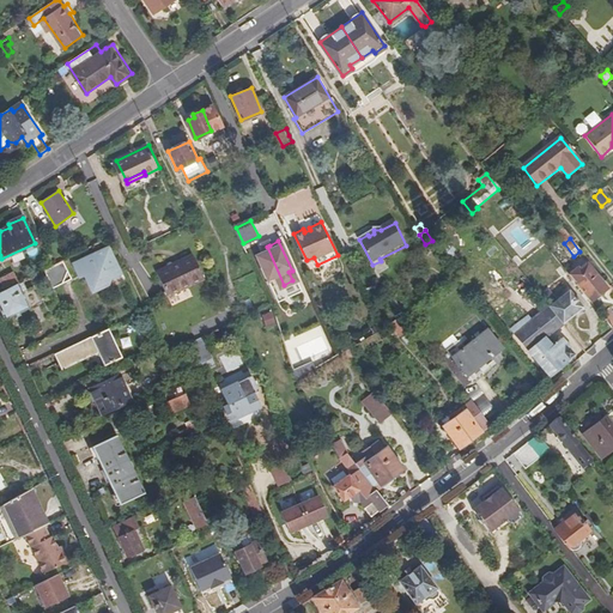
[(111,277),(121,272),(109,247),(76,262),(80,274),(89,271),(91,274),(87,277),(93,290),(109,283),(111,277)]
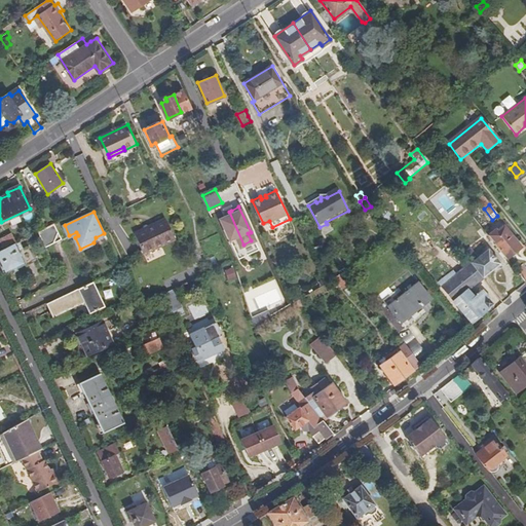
[(240,246),(243,245),(229,212),(227,213),(228,215),(221,219),(231,238),(236,236),(240,246)]
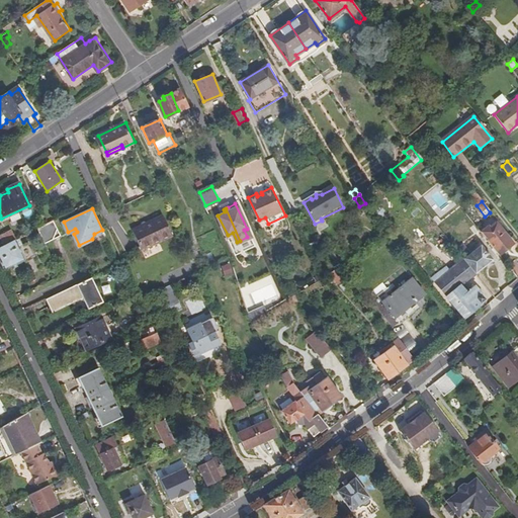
[(378,208),(371,212),(377,222),(383,218),(378,208)]
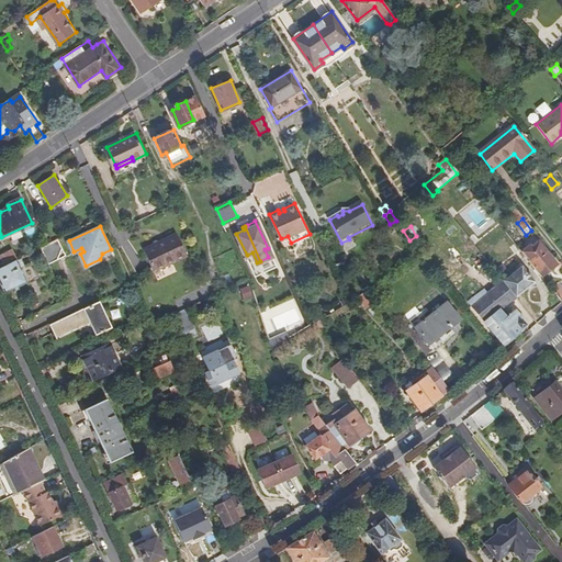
[(189,256),(178,234),(144,248),(155,271),(189,256)]
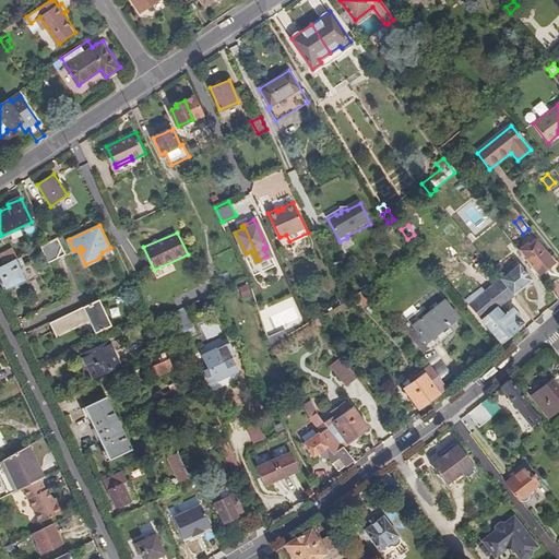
[(58,238),(36,249),(39,256),(43,253),(47,262),(66,254),(58,238)]
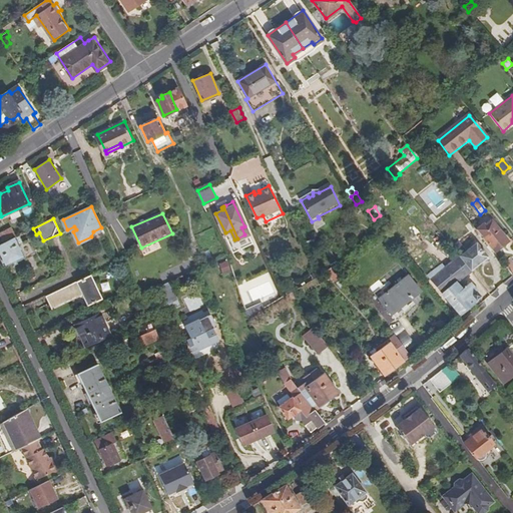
[(488,231),(495,225),(491,221),(484,226),(488,231)]
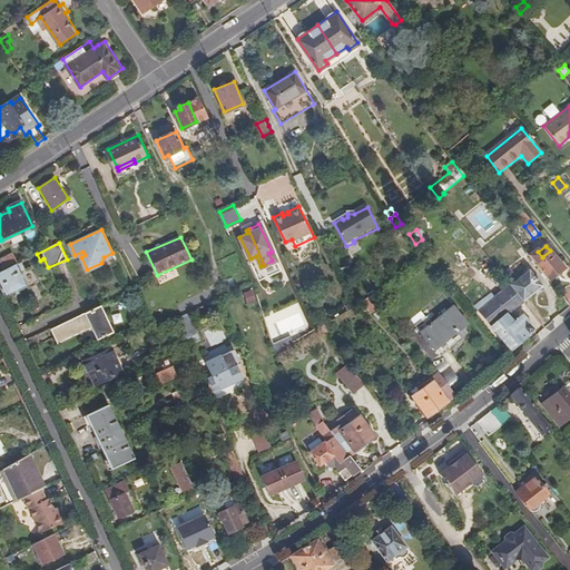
[(537,249),(529,256),(549,281),(564,269),(550,251),(542,257),(538,252),(537,249)]
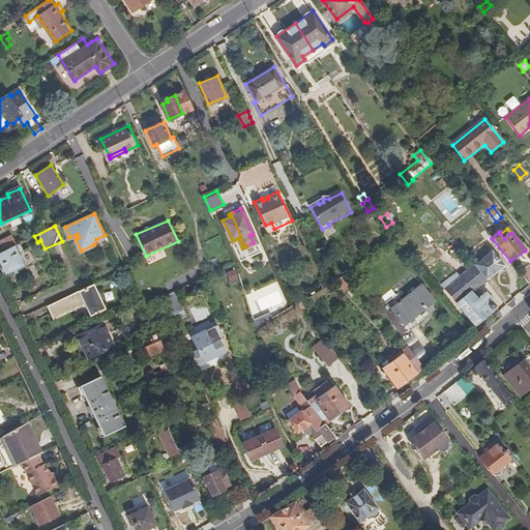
[(4,241),(8,249),(15,246),(21,242),(17,235),(4,241)]
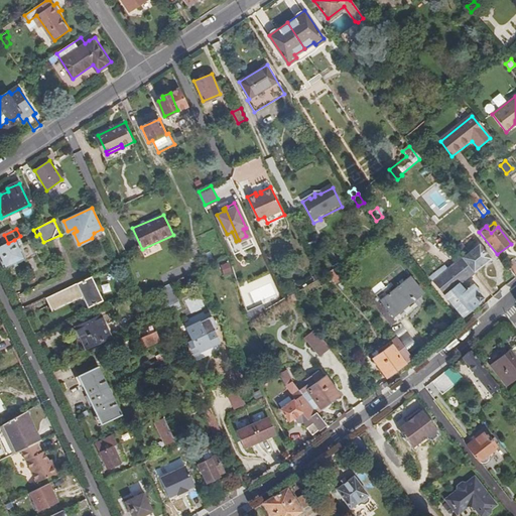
[(185,237),(197,260),(202,258),(190,235),(185,237)]
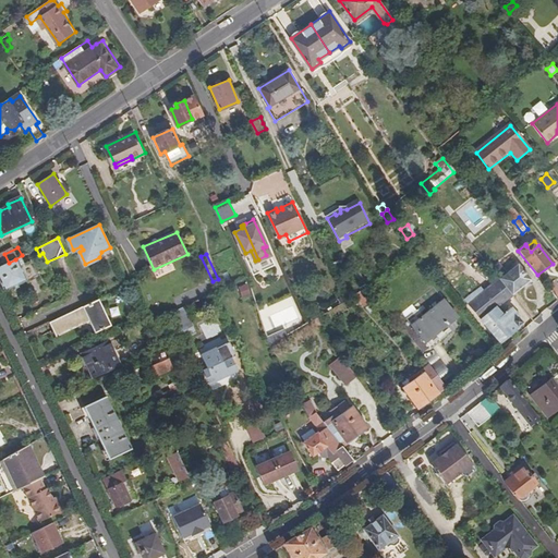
[(9,263),(0,266),(0,282),(4,291),(25,281),(27,283),(38,278),(31,262),(19,267),(15,259),(9,263)]
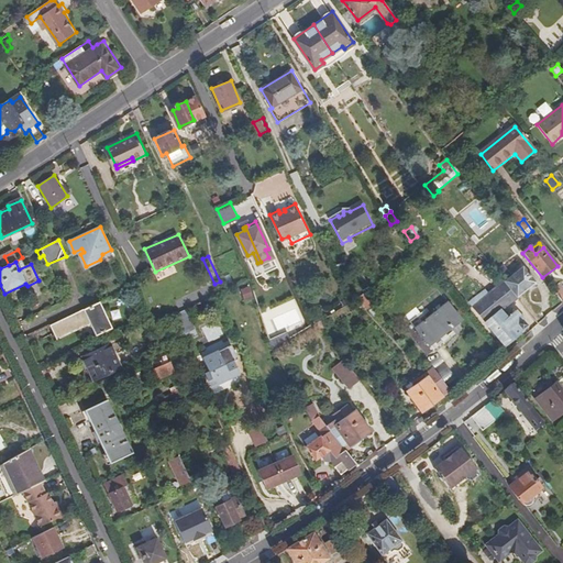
[(499,266),(494,271),(496,273),(503,282),(516,298),(534,284),(522,267),(508,278),(499,266)]
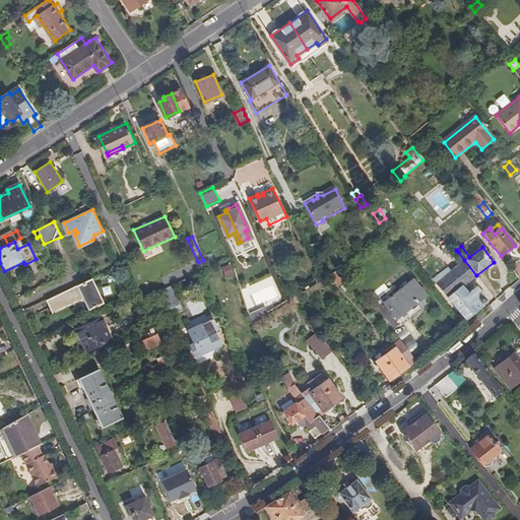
[(464,260),(458,252),(451,258),(457,266),(464,260)]
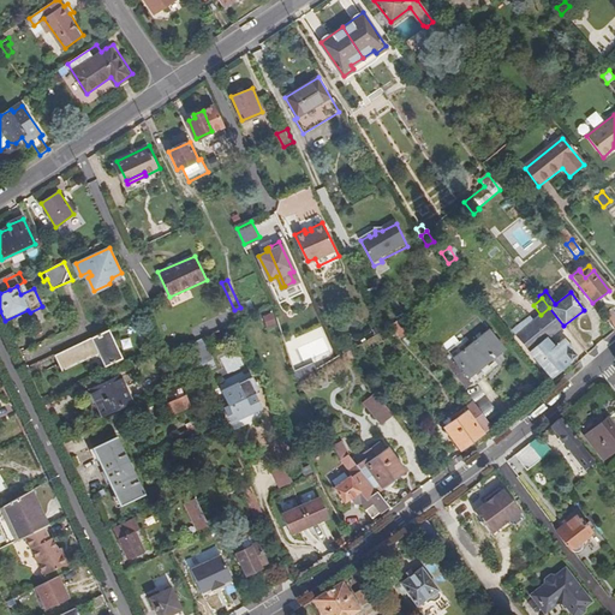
[(547,340),(563,326),(549,308),(541,315),(533,320),(530,317),(511,332),(530,353),(547,340)]
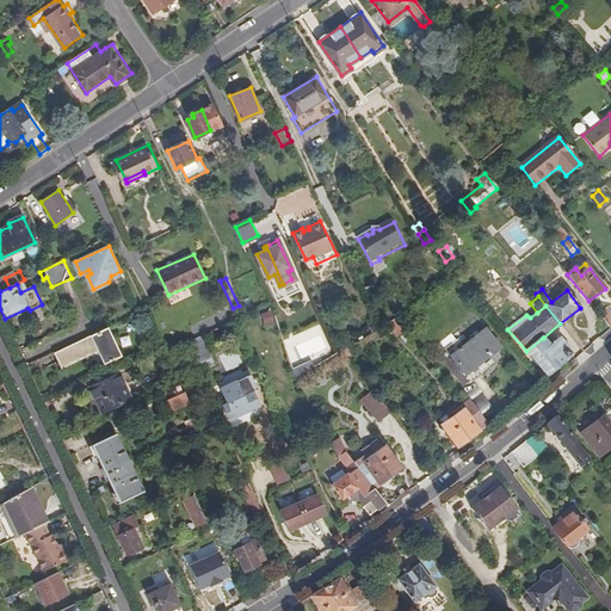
[(599,315),(610,329),(610,328),(610,315),(606,309),(599,315)]
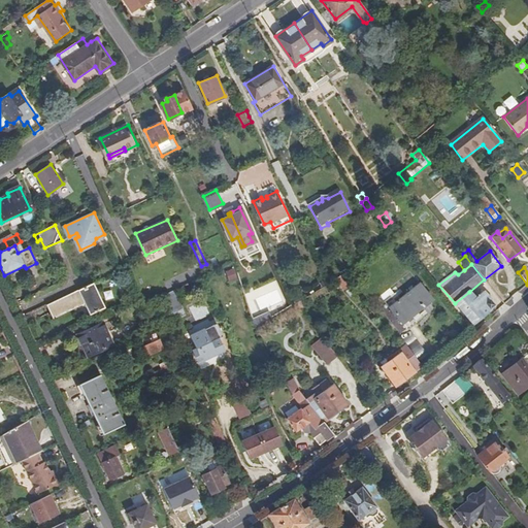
[(225,271),(228,282),(237,277),(234,268),(225,271)]
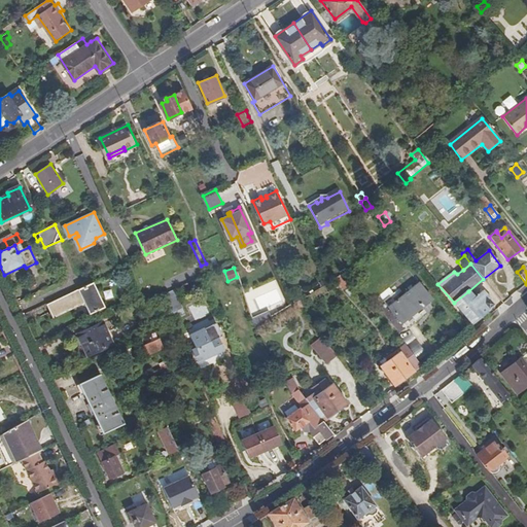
[(93,283),(47,305),(54,318),(84,303),(90,314),(105,307),(93,283)]
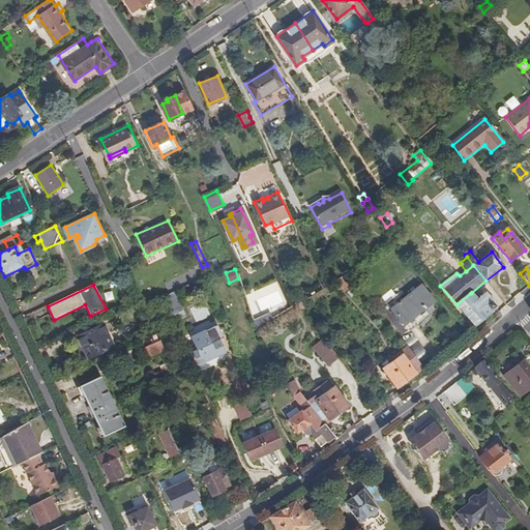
[(434,302),(422,286),(391,310),(408,331),(418,323),(414,318),(434,302)]
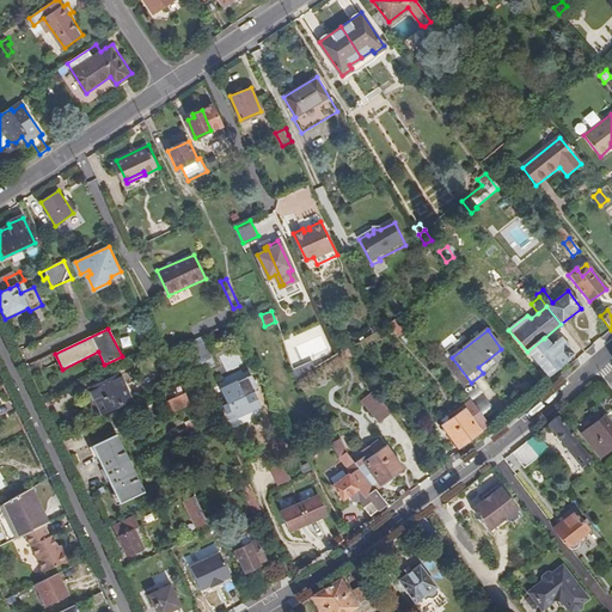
[(199,338),(190,342),(196,359),(204,354),(199,338)]
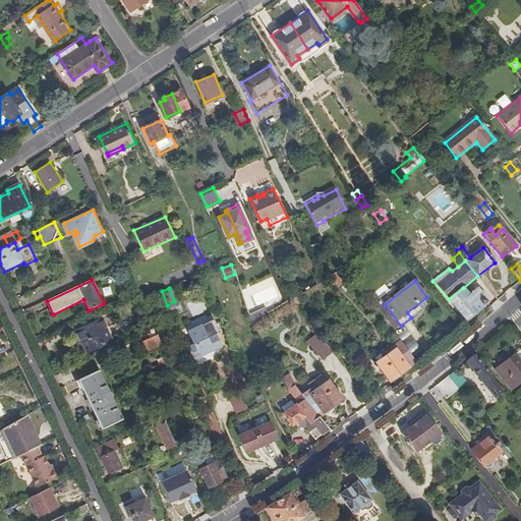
[(469,294),(463,288),(449,299),(467,321),(488,302),(477,288),(469,294)]
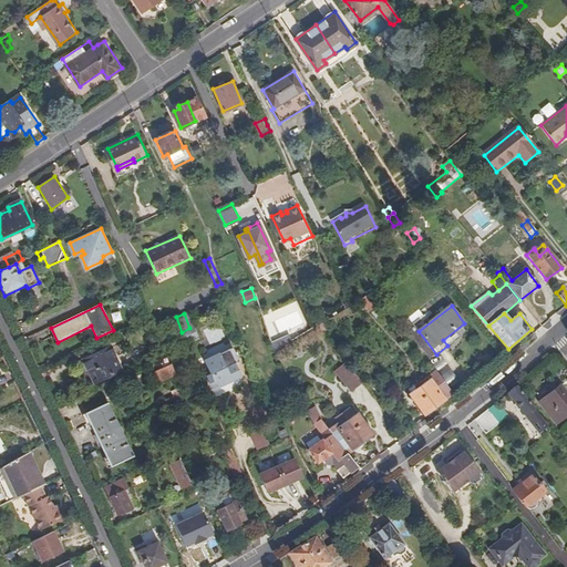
[(294,340),(290,334),(272,343),(275,351),(294,340)]
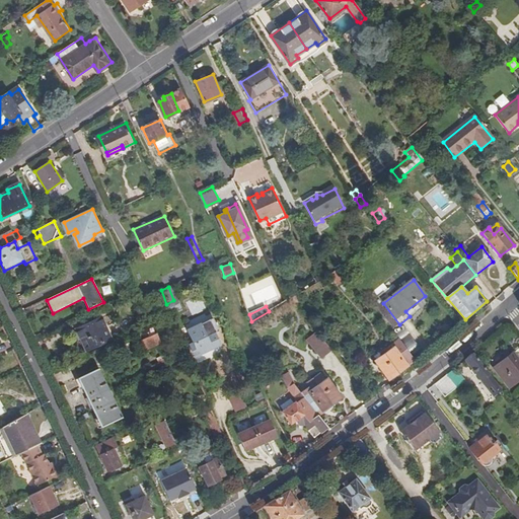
[(221,329),(215,317),(190,329),(196,342),(192,344),(197,356),(221,344),(216,331),(221,329)]
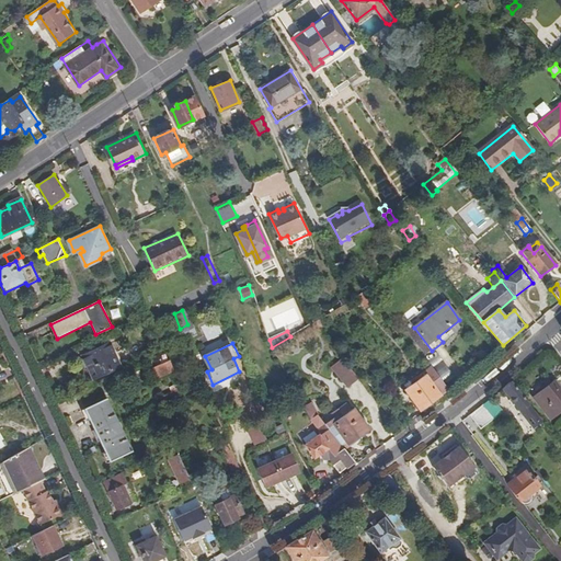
[(119,366),(110,345),(81,357),(92,379),(119,366)]
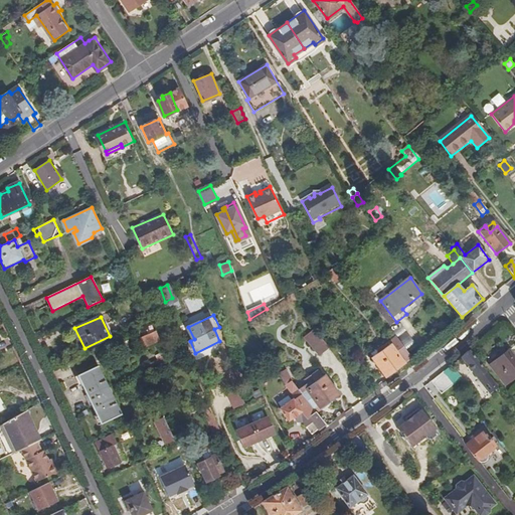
[(144,347),(159,340),(155,331),(139,337),(144,347)]
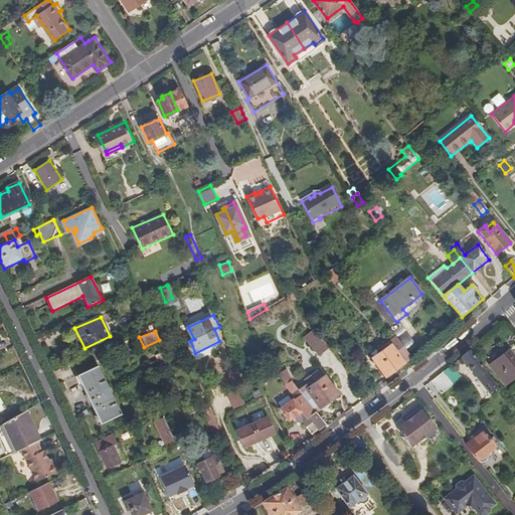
[(329,349),(315,332),(305,340),(319,357),(329,349)]
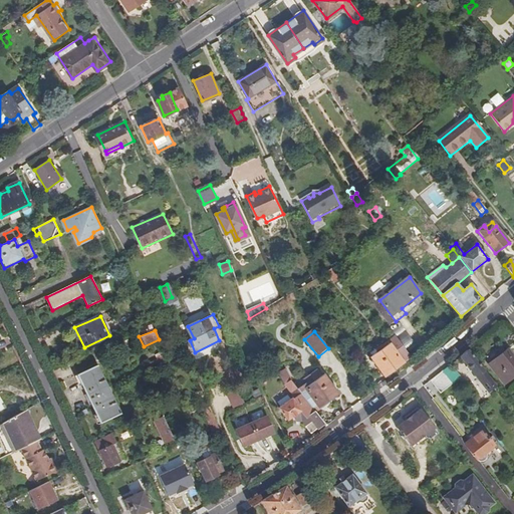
[(401,362),(405,368),(413,363),(395,337),(380,347),(381,350),(372,357),(384,373),(401,362)]
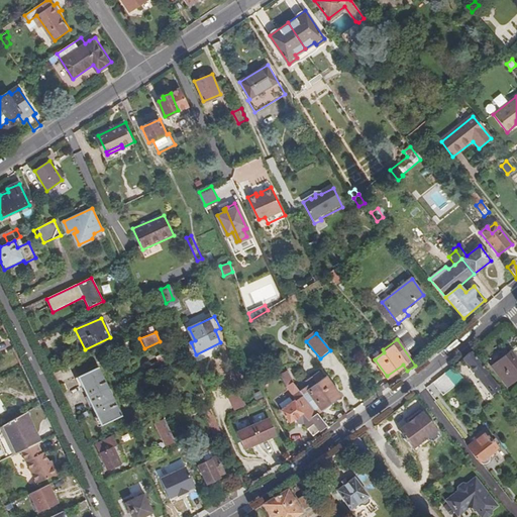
[(500,388),(472,351),(463,358),(485,385),(481,388),(488,397),(500,388)]
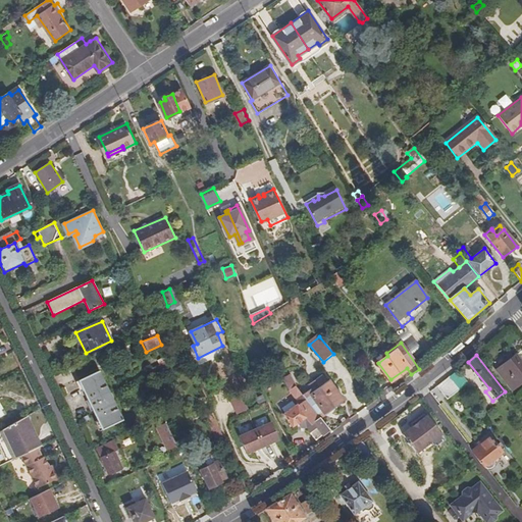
[(157,360),(160,365),(167,362),(168,362),(164,356),(157,360)]
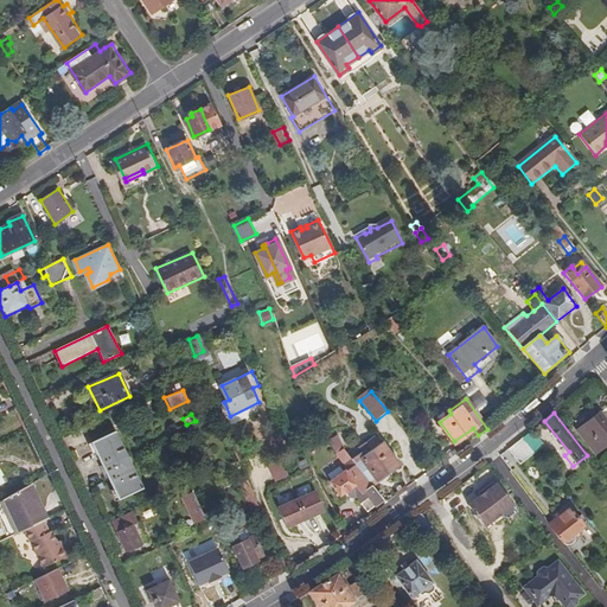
[(606,445),(606,420),(601,414),(579,430),(596,453),(606,445)]
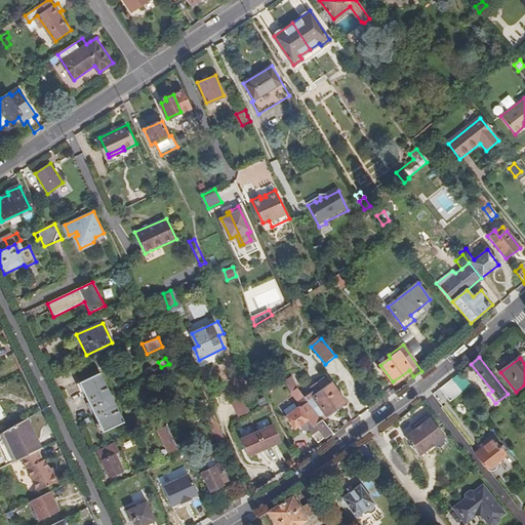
[(171,370),(168,364),(161,367),(161,368),(164,374),(171,370)]
